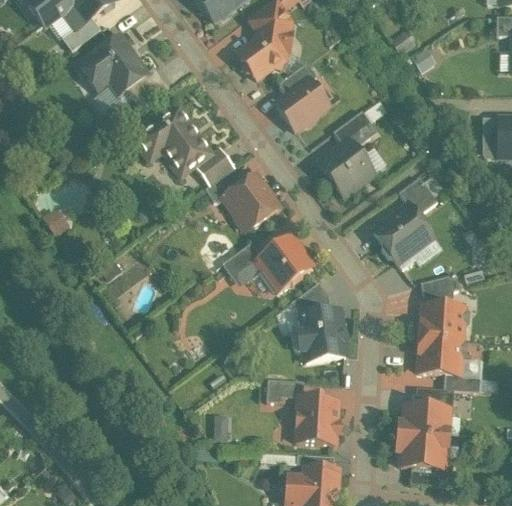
[(46,0),(53,10),(66,1),(65,0),(46,0)]
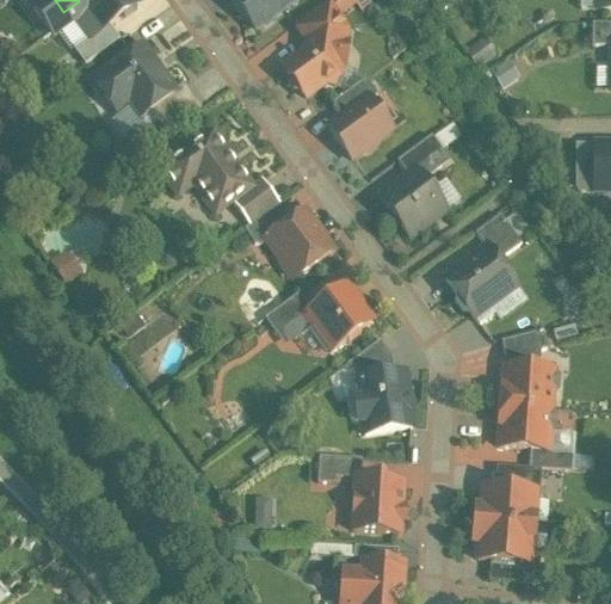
[(140,0),(78,0),(79,1),(85,8),(91,5),(104,24),(99,28),(100,29),(119,14),(124,16),(134,8),(135,4),(140,0)]
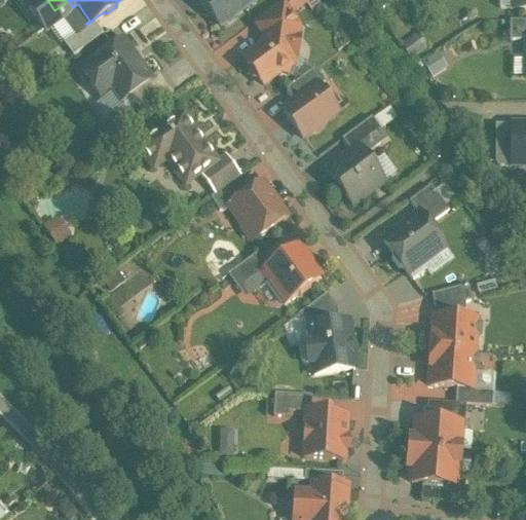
[(204,0),(220,22),(222,21),(226,21),(235,14),(235,10),(250,0),(204,0)]
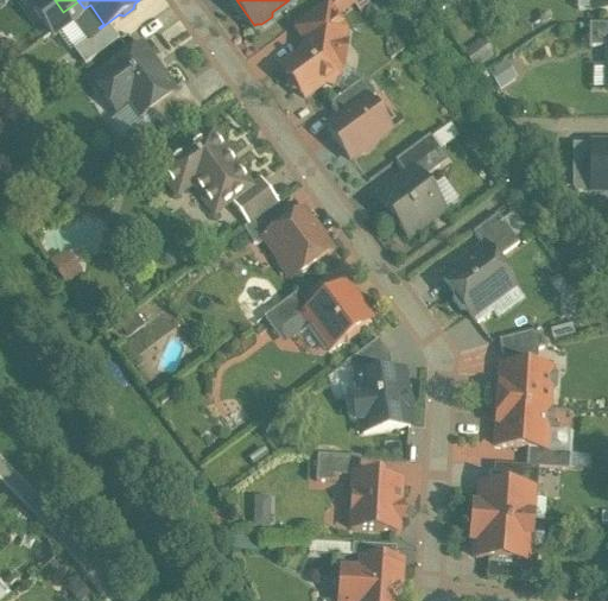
[(323,0),(293,21),(305,37),(302,55),(296,55),(282,64),(289,74),(287,83),(298,84),(304,94),(327,78),(336,80),(340,62),(342,62),(344,39),(342,39),(344,26),(325,0),(323,0)]
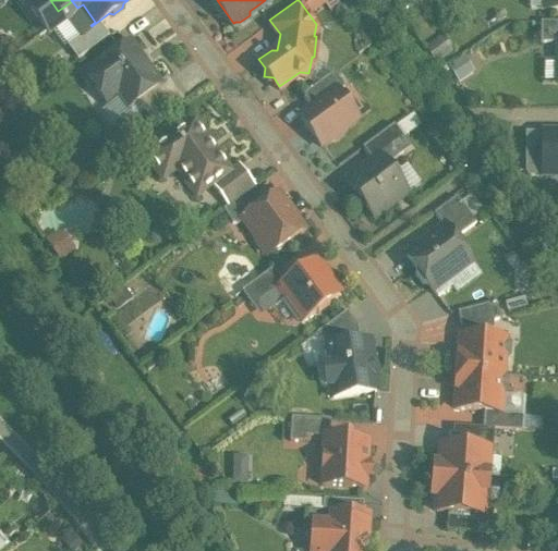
[(557,17),(541,17),(541,39),(557,38),(557,17)]
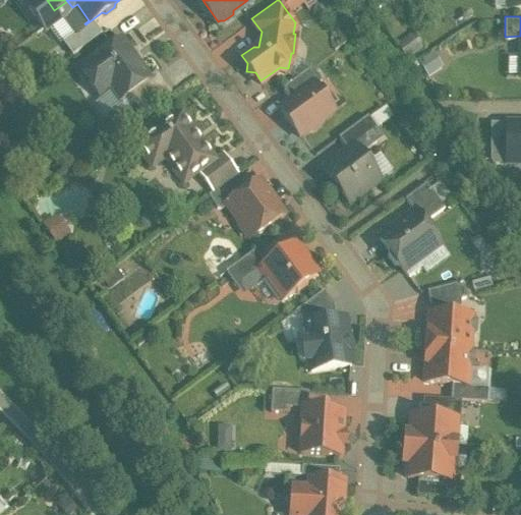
[(117,40),(112,43),(110,40),(94,52),(96,55),(80,67),(99,92),(110,83),(120,97),(128,91),(149,76),(148,74),(120,38),(118,39),(109,25),(102,31),(103,32),(109,27),(117,40)]
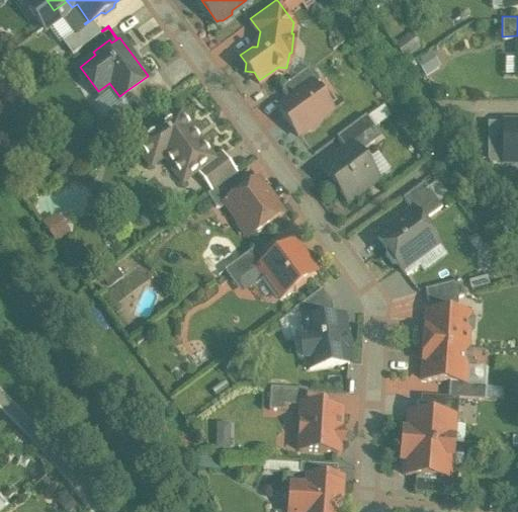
[(425,70),(439,62),(431,48),(417,55),(425,70)]
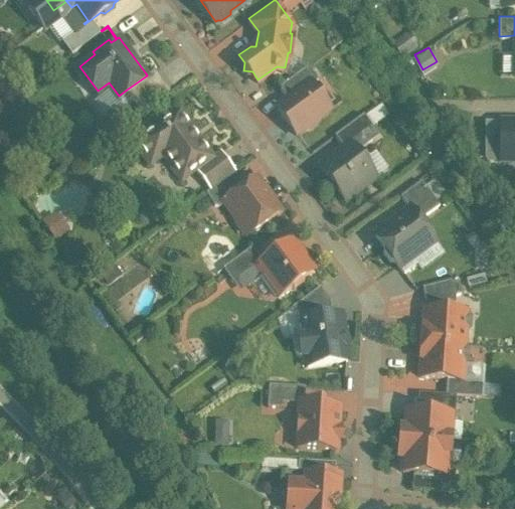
[(308,63),(279,85),(288,97),(311,80),(311,81),(318,76),(308,63)]
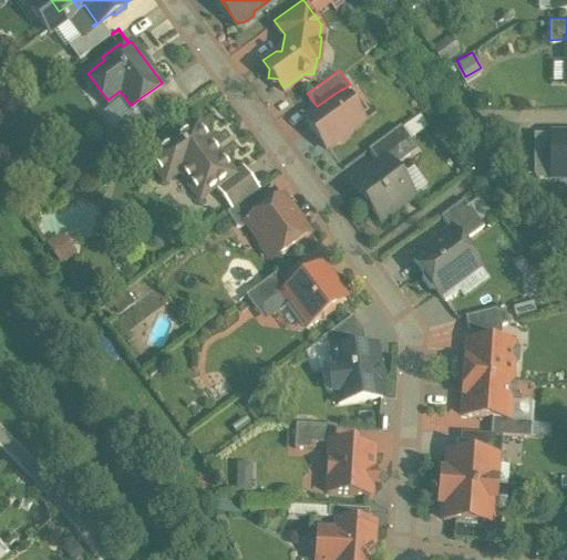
[(162,83),(140,99),(154,118),(145,125),(145,126),(177,103),(186,96),(171,74),(161,81),(162,83)]
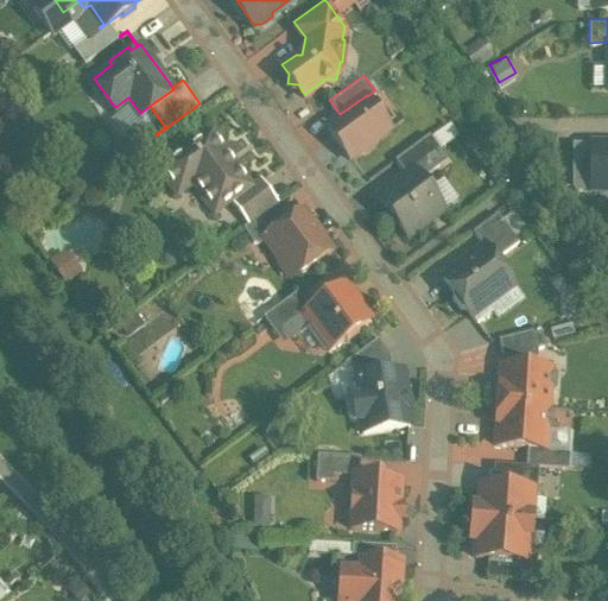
[(340,114),(327,125),(349,156),(361,147),(365,147),(373,141),(374,137),(390,126),(367,96),(367,95),(340,114)]
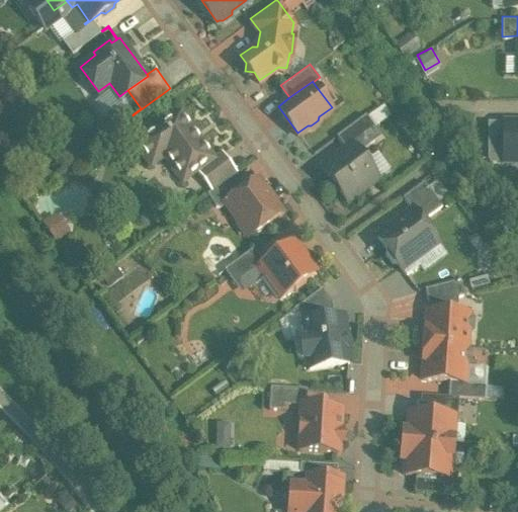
[(213,156),(180,111),(177,113),(162,94),(161,95),(176,114),(137,143),(151,163),(164,153),(182,179),(197,168),(213,156)]
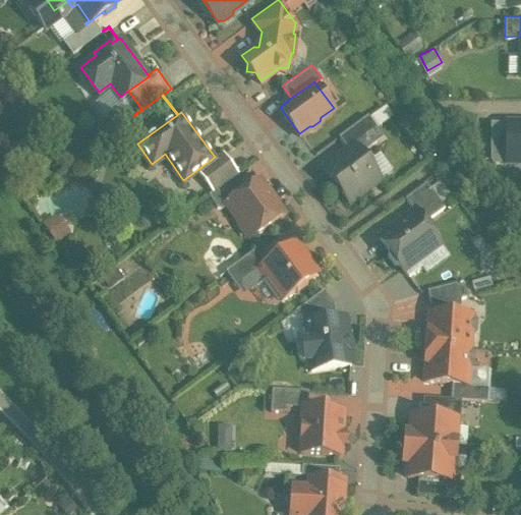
[(384,134),(367,113),(338,134),(348,148),(354,142),(360,151),(384,134)]
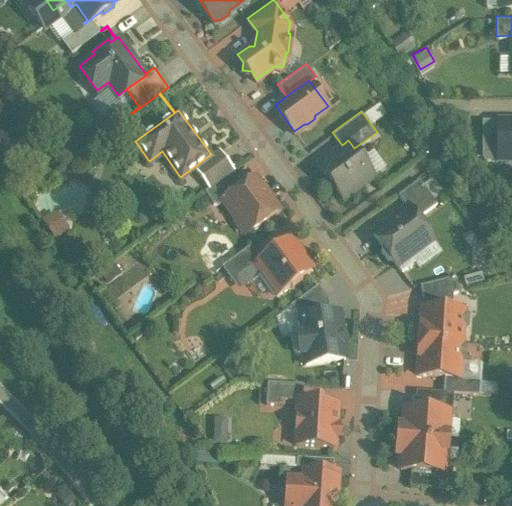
[(498,118),(482,118),(482,155),(484,158),(498,158),(498,118)]
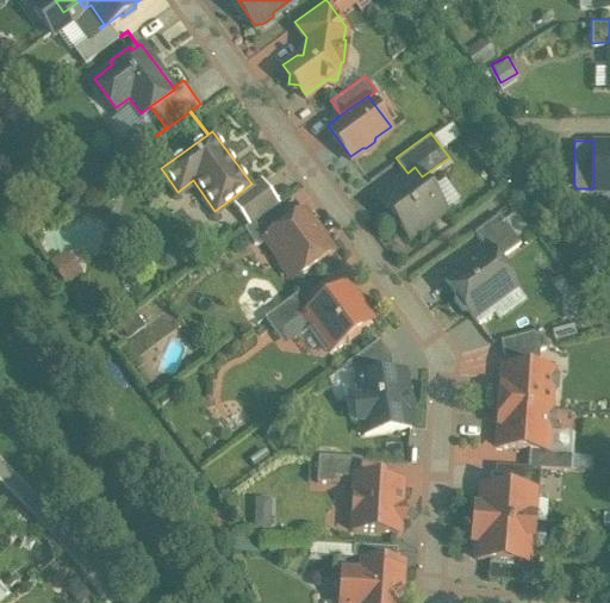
[(609,141),(593,141),(593,188),(609,188),(609,141)]
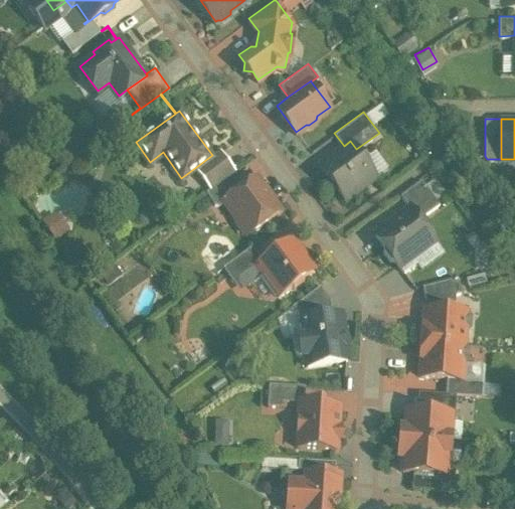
[(344,146),(320,164),(345,197),(375,175),(356,149),(350,141),(344,146)]
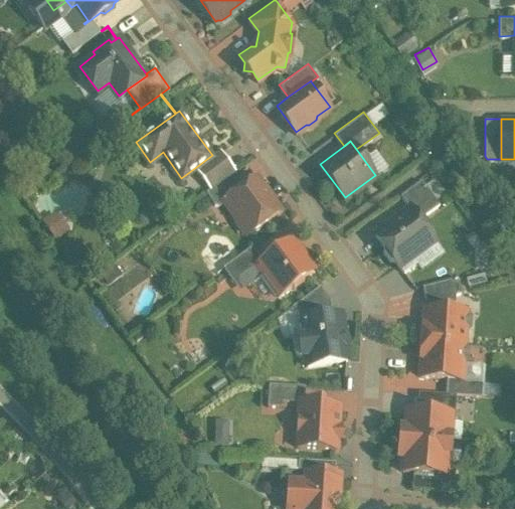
[(212,155),(196,167),(210,187),(234,169),(220,149),(212,155)]
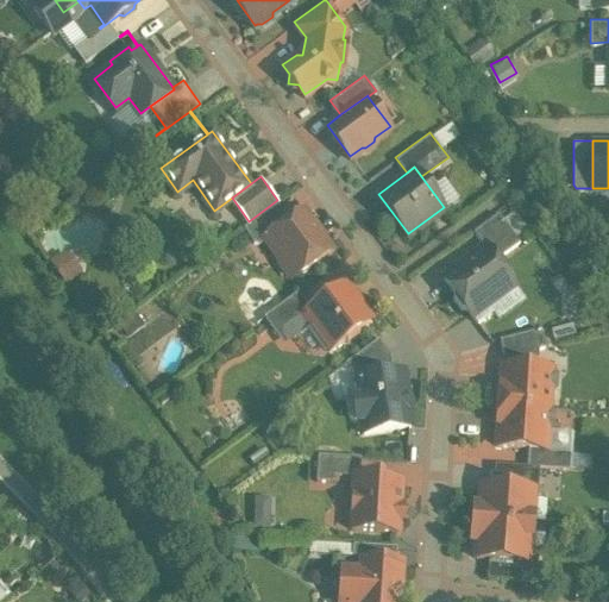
[(249,221),(244,225),(253,239),(259,240),(270,233),(269,232),(289,217),(277,200),(249,221)]
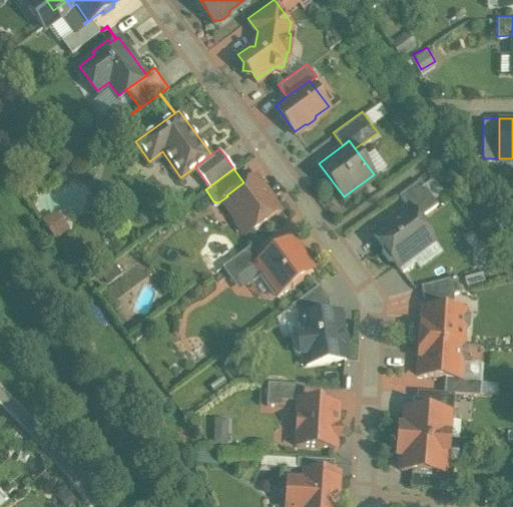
[(243,182),(226,195),(227,196),(235,207),(234,212),(235,215),(235,219),(241,227),(245,228),(247,230),(279,207),(254,174),(243,182)]
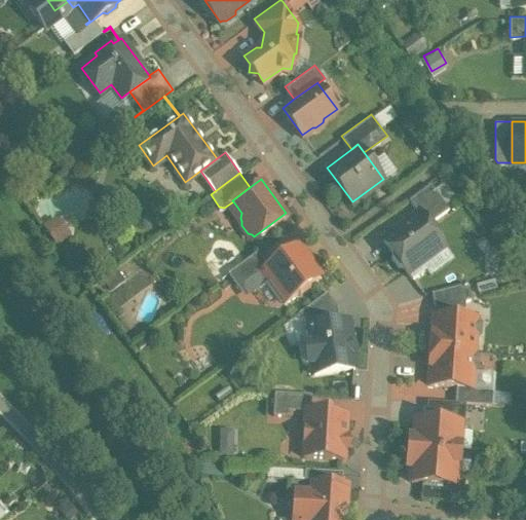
[(430,182),(409,197),(419,211),(428,222),(449,207),(430,182)]
